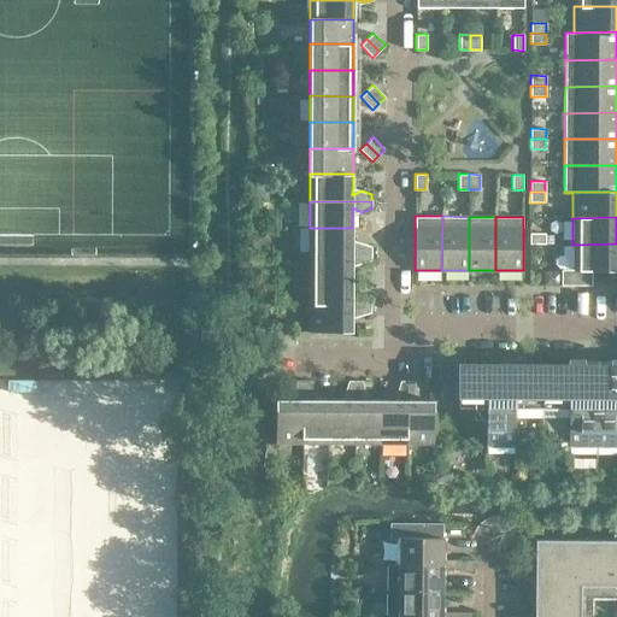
[(352,228),(310,228),(310,253),(371,253),(371,246),(362,242),(352,247),(352,240),(352,228)]
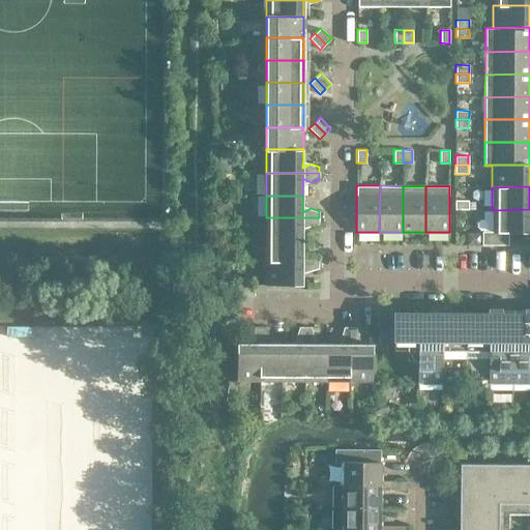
[(468,200),(454,200),(454,209),(468,209),(468,200)]
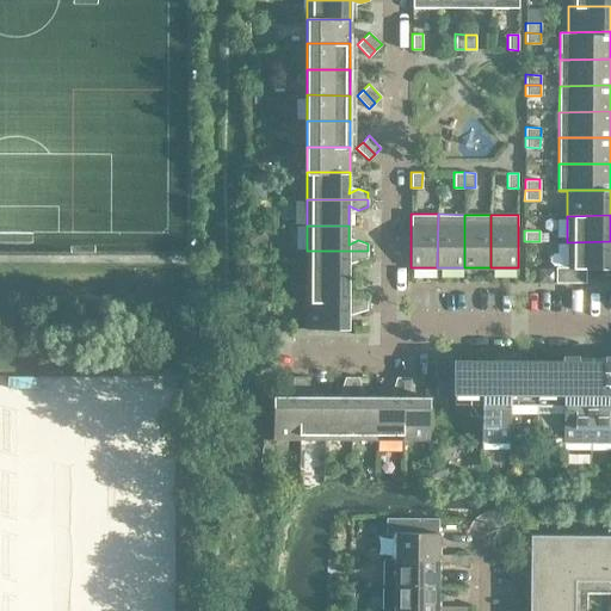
[(555,269),(555,282),(586,283),(586,269),(610,267),(610,241),(567,242),(567,266),(555,266),(555,269)]
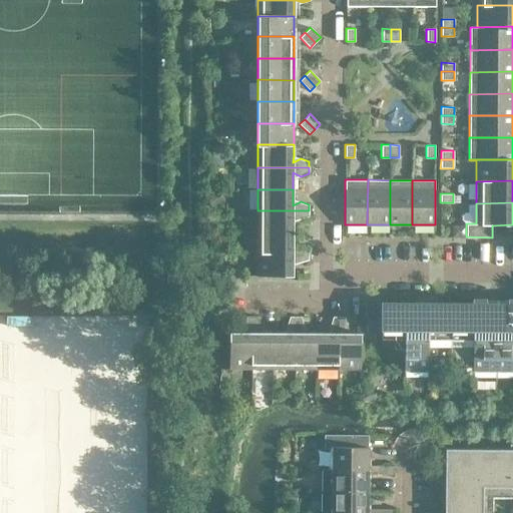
[(309,210),(258,210),(257,232),(293,232),(293,222),(293,215),(301,219),(309,216),(309,210)]
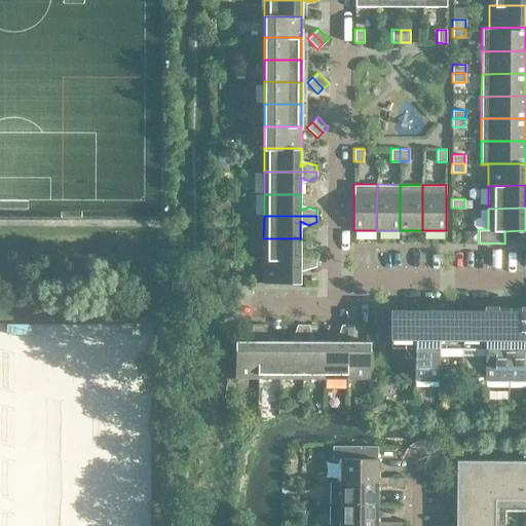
[(478,242),(478,231),(465,231),(465,243),(478,242)]
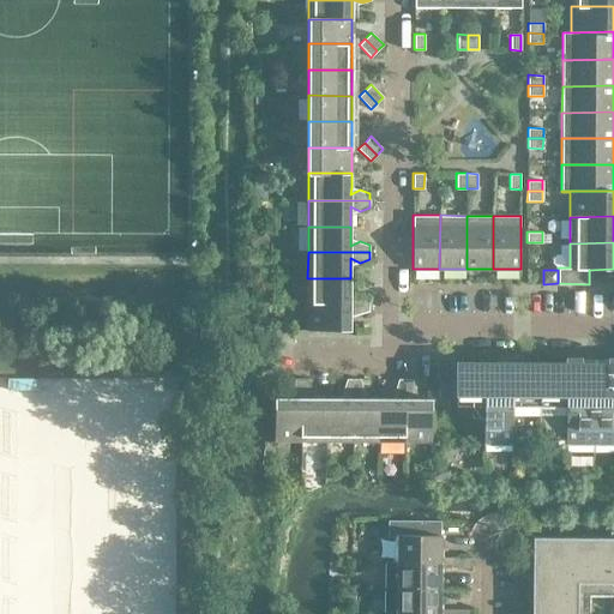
[(350,278),(307,278),(307,304),(369,304),(369,298),(360,294),(350,298),(350,290),(350,278)]
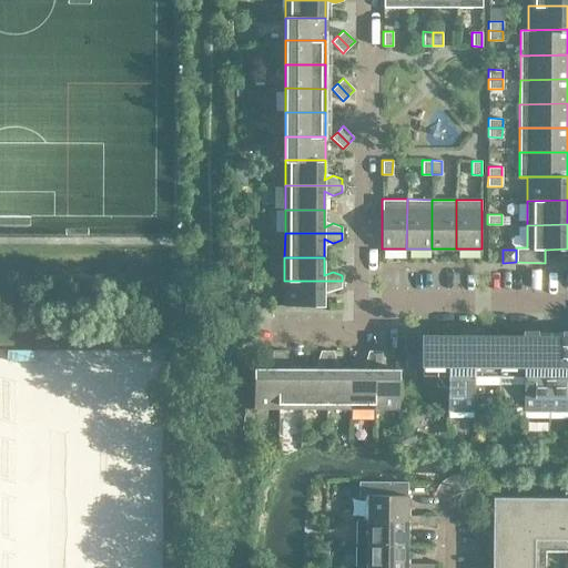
[(342,281),(284,281),(284,305),(324,305),(324,294),(324,287),(333,291),(342,287),(342,281)]
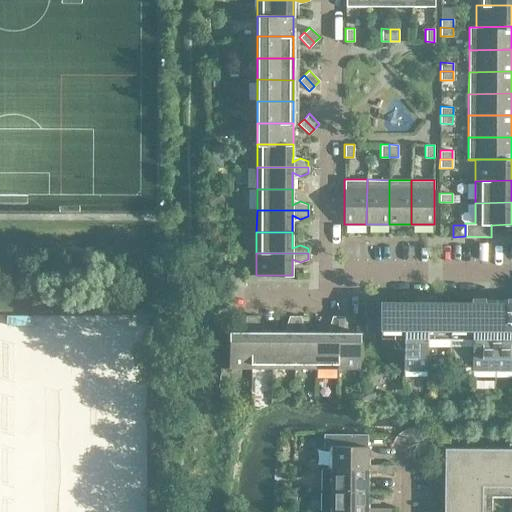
[(511,304),(472,304),(427,304),(427,307),(416,307),(416,304),(381,303),(381,309),(365,309),(365,315),(365,328),(381,328),(394,329),(394,338),(400,338),(400,348),(404,348),(404,375),(427,375),(427,366),(450,366),(450,373),(472,373),(472,375),(511,375),(511,304)]
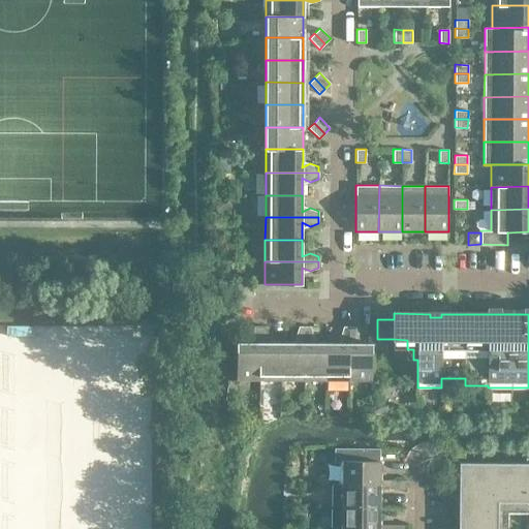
[(248,342),(237,342),(237,343),(236,379),(258,379),(259,325),(253,325),(250,334),(254,342),(248,342)]
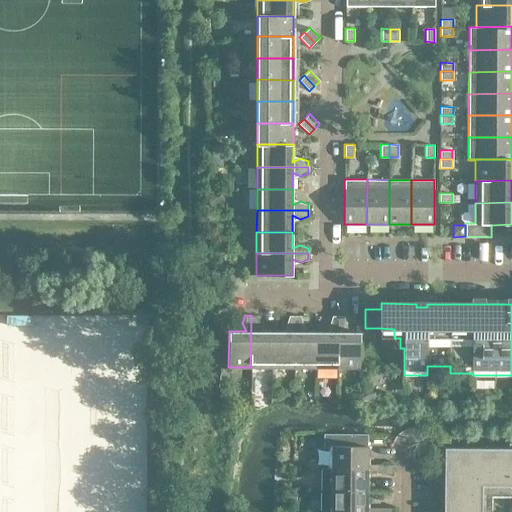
[(257,316),(251,315),(250,367),(272,367),(272,331),(263,331),(256,331),(260,323),(257,316)]
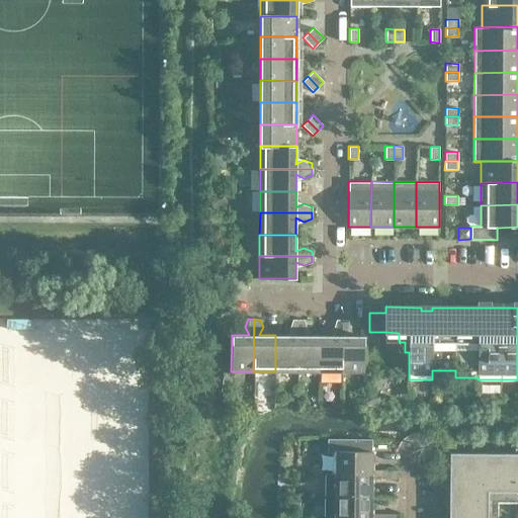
[(30,321),(7,320),(7,329),(30,329),(30,321)]
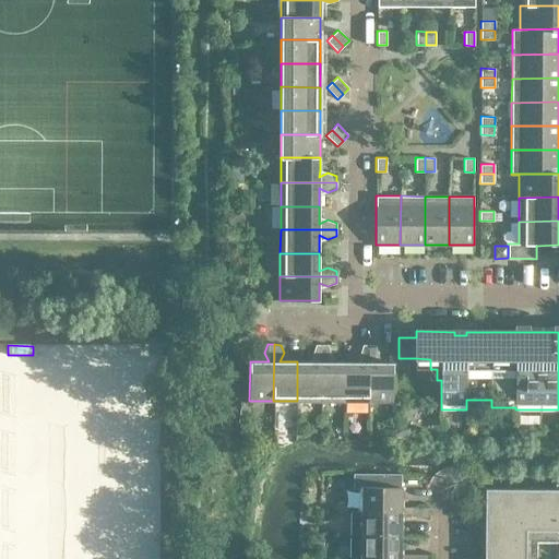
[(309,361),(297,361),(297,401),(321,401),(321,345),(316,345),(312,354),(316,361),(309,361)]
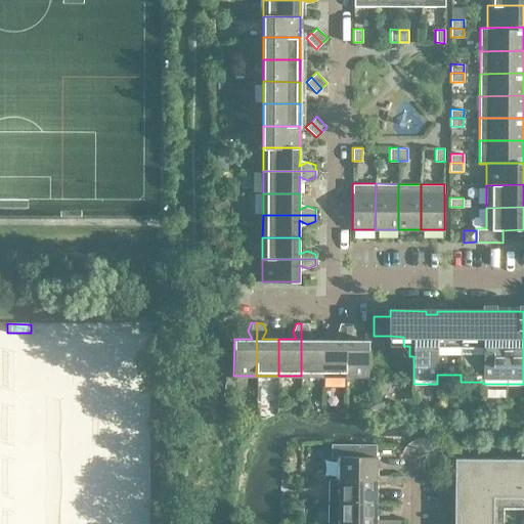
[(307,323),(301,323),(301,376),(323,376),(323,339),(313,339),(307,339),(310,332),(307,323)]
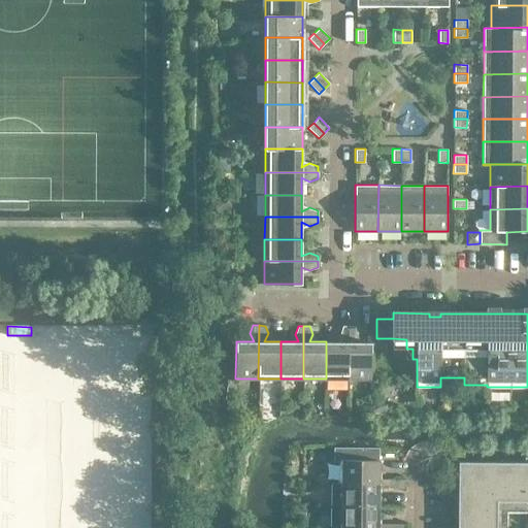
[(336,341),(326,341),(326,378),(349,378),(349,326),(342,326),(339,334),(343,341),(336,341)]
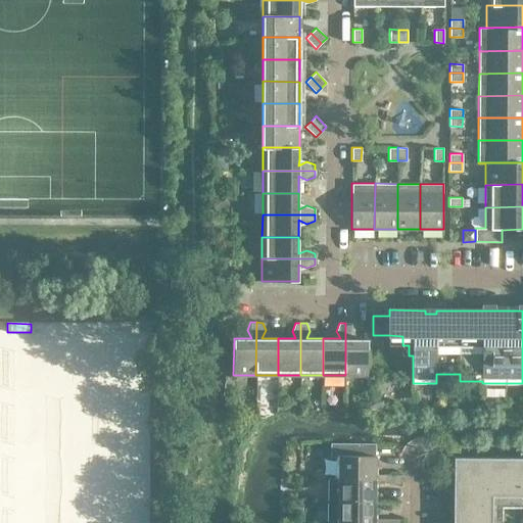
[(350,323),(345,323),(345,375),(368,376),(368,339),(358,339),(350,338),(354,331),(350,323)]
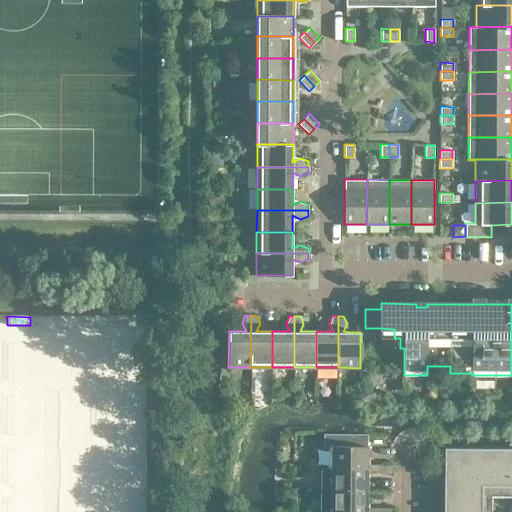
[(324,433),(323,448),(327,448),(327,469),(367,469),(367,464),(367,434),(324,433)]
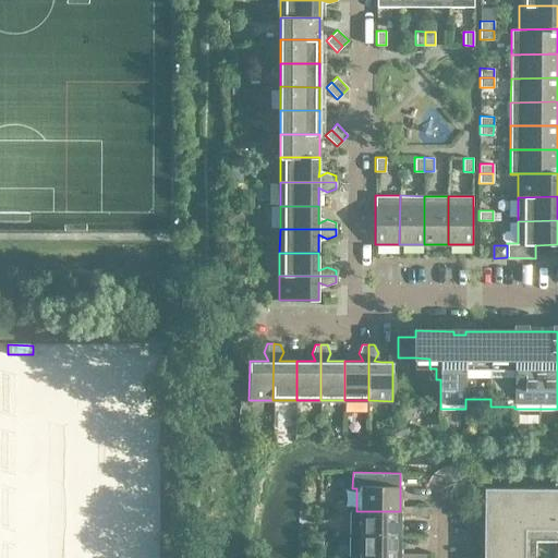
[(557,557),(557,481),(554,482),(554,488),(484,487),(483,557),(557,557)]
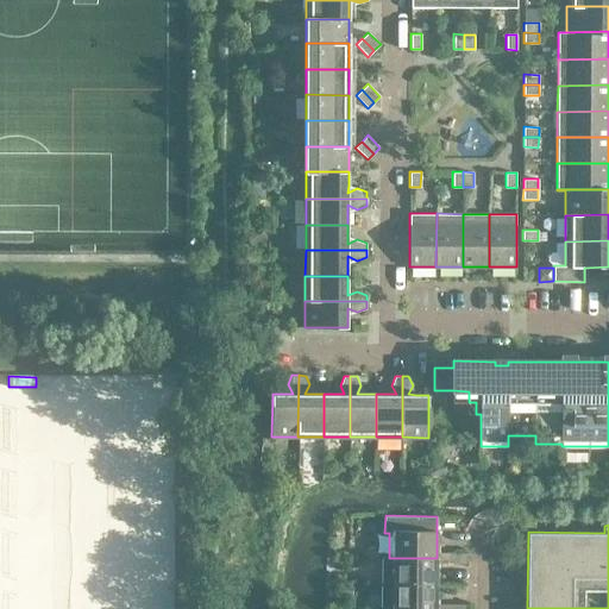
[(437,558),(437,563),(451,563),(451,552),(437,552),(437,558)]
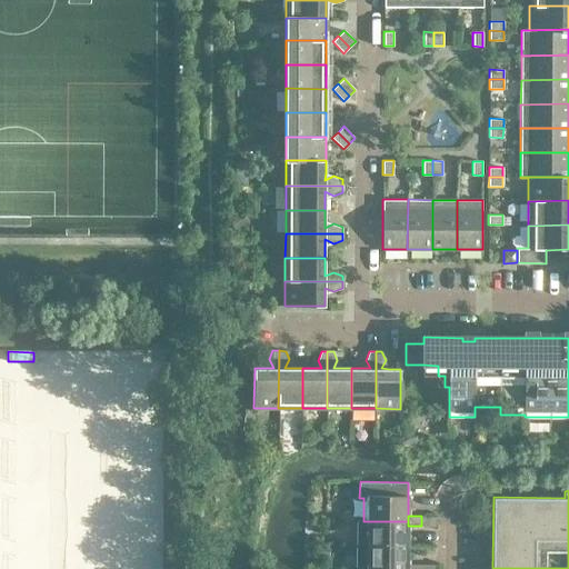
[(421,516),(421,526),(436,526),(436,516),(421,516)]
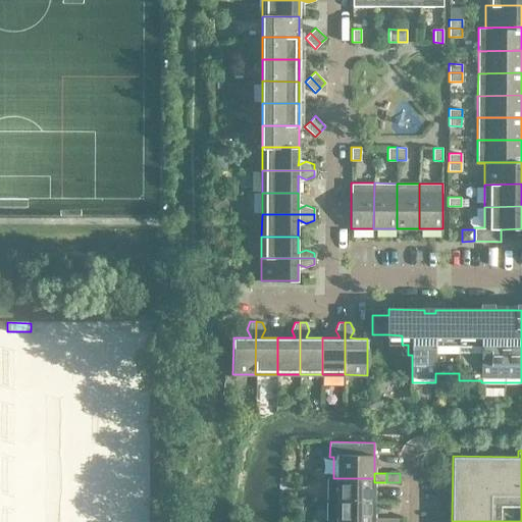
[(333,478),(326,477),(326,500),(374,500),(374,482),(374,478),(333,478)]
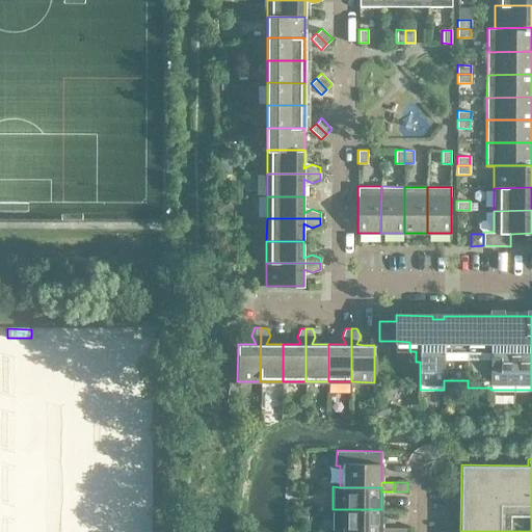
[(381,509),(333,509),(333,531),(380,531),(381,527),(381,509)]
